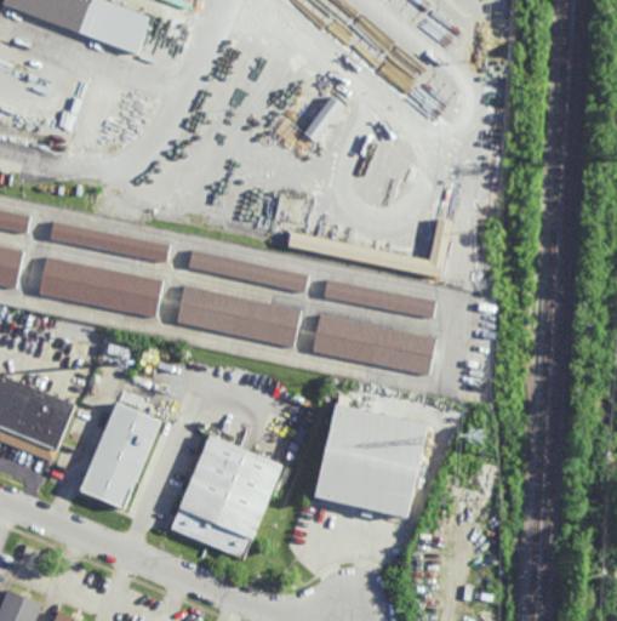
[(0,12),(125,58),(138,22),(76,0),(0,0),(0,12)]
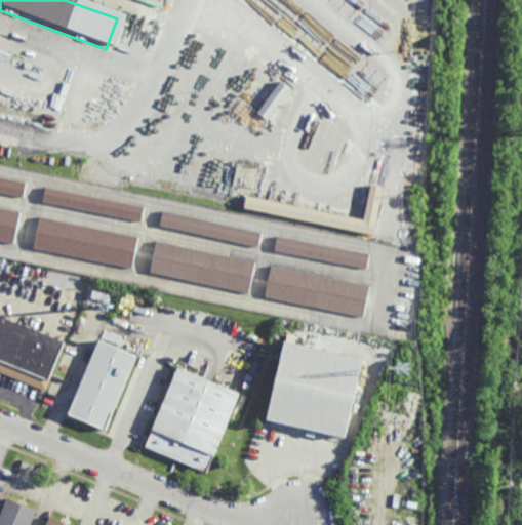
[(265,118),(255,111),(279,79),(288,87),(265,118)]
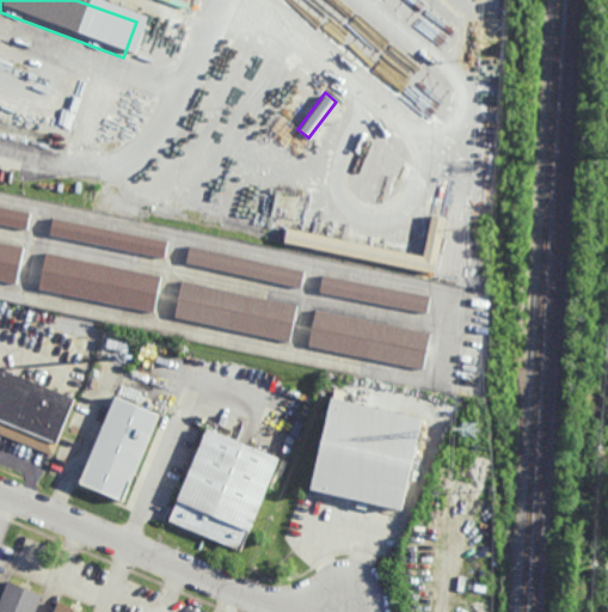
[(25,230),(0,224),(0,206),(29,212),(25,230)]
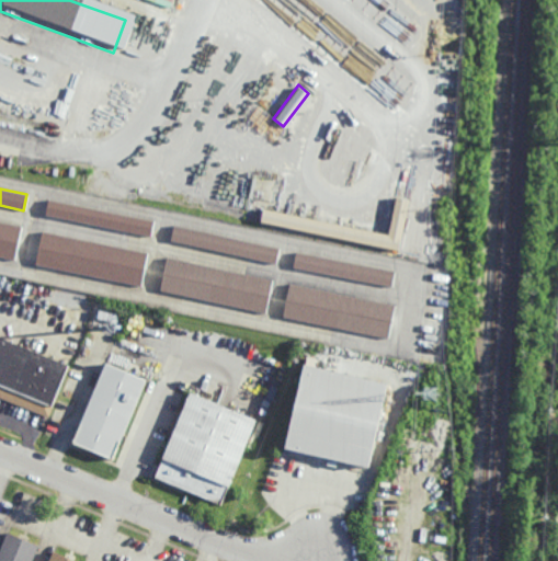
[(397,250),(259,220),(261,208),(386,235),(395,196),(408,198),(397,250)]
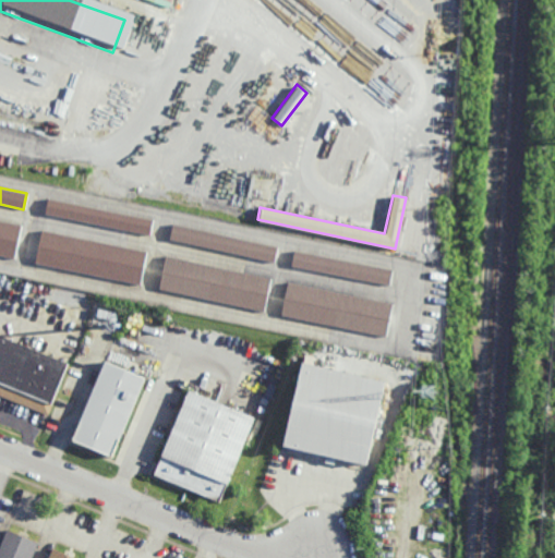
[(149,234),(44,214),(47,197),(153,219),(149,234)]
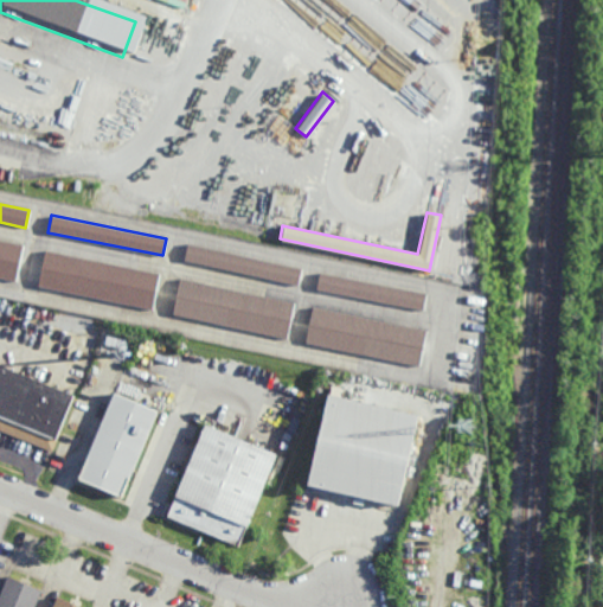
[(14,281),(0,278),(0,241),(23,246),(14,281)]
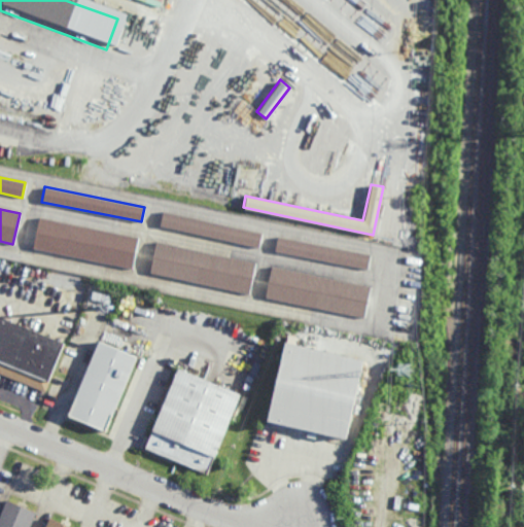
[(257,247),(160,225),(163,211),(260,233),(257,247)]
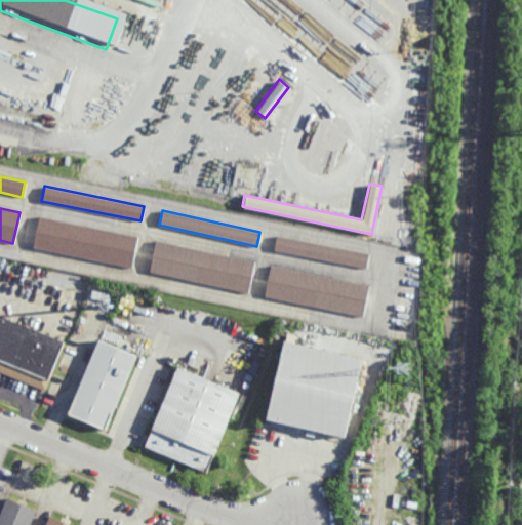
[(132,268),(32,247),(38,216),(138,237),(132,268)]
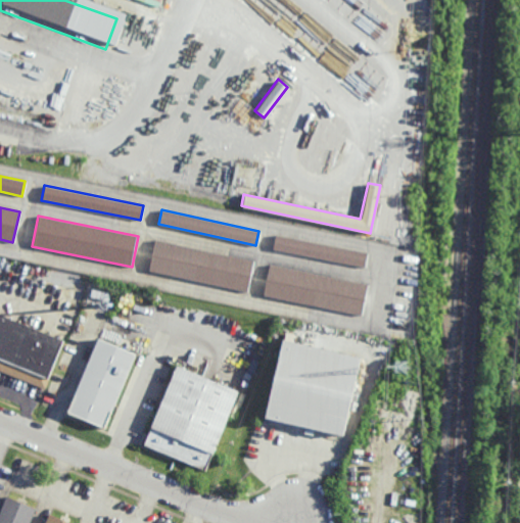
[(364,267),(271,249),(274,234),(366,252),(364,267)]
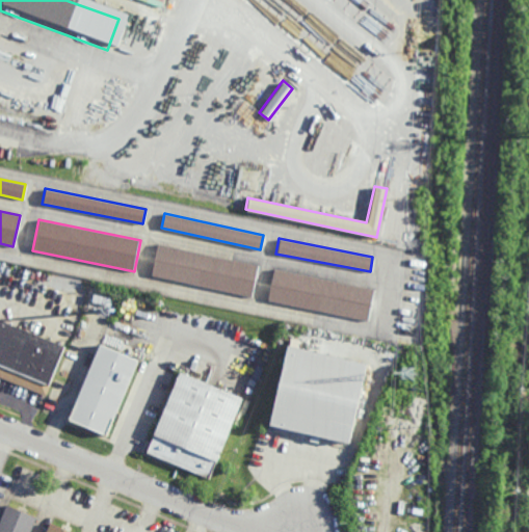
[(249,296),(152,274),(158,244),(257,265),(249,296)]
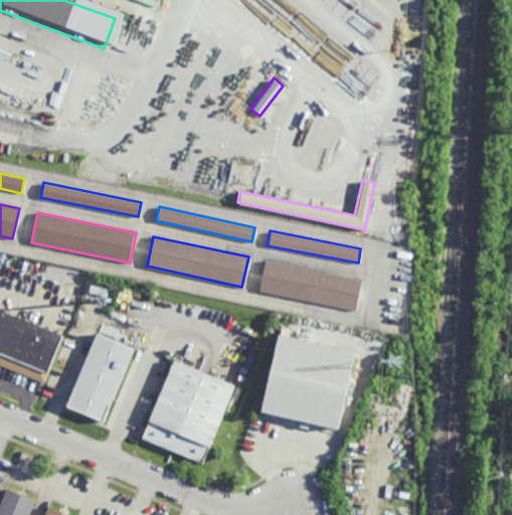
[(354,310),(258,291),(264,261),(360,280),(354,310)]
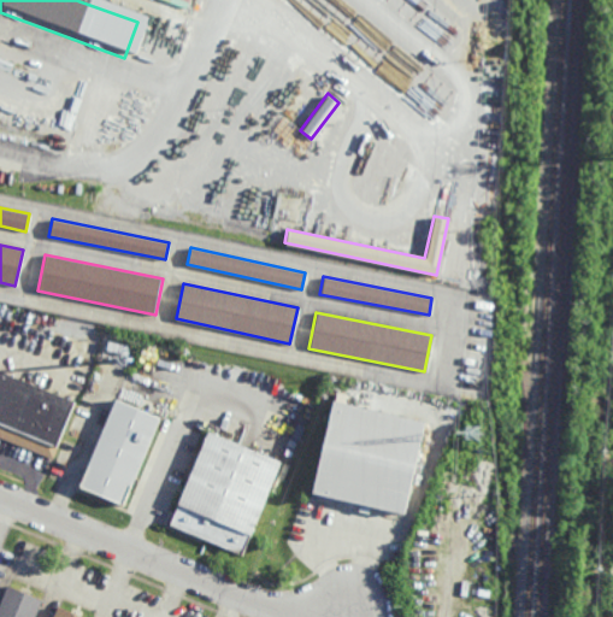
[(128,357),(105,351),(107,340),(130,346),(128,357)]
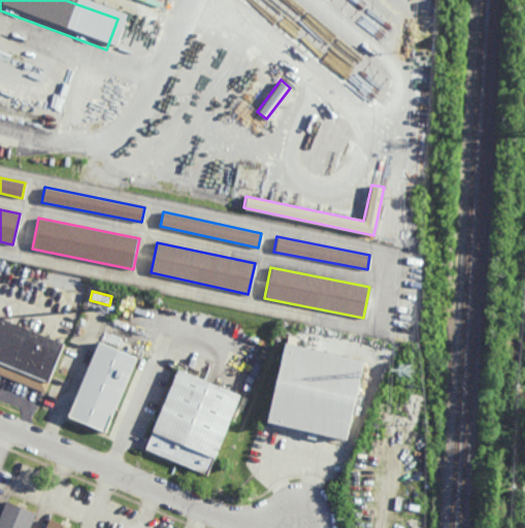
[(0,318),(64,344),(44,393),(0,374),(0,318)]
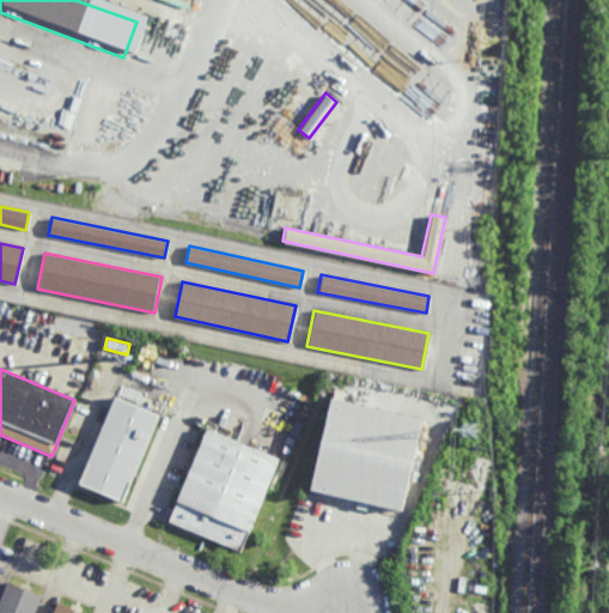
[(400,513),(309,491),(333,389),(342,392),(340,401),(421,420),(400,513)]
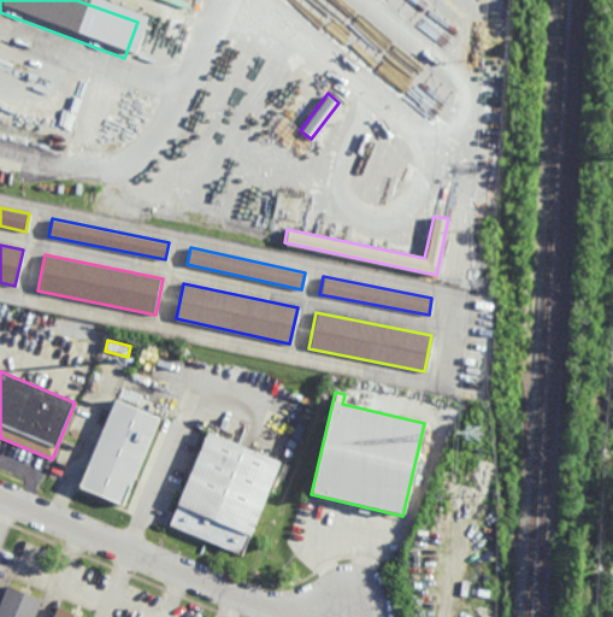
[(123,506),(80,488),(116,400),(159,418),(123,506)]
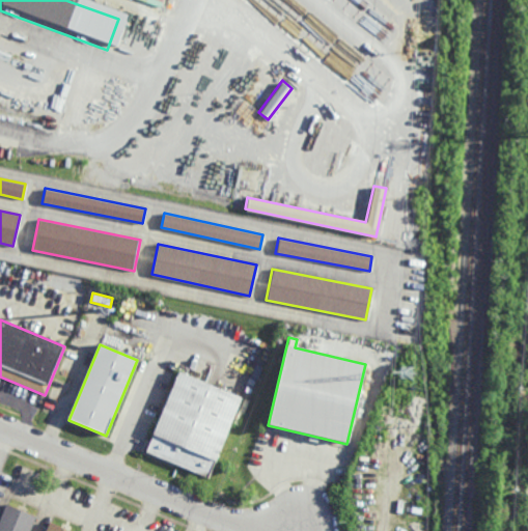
[(205,477),(145,452),(178,371),(239,397),(205,477)]
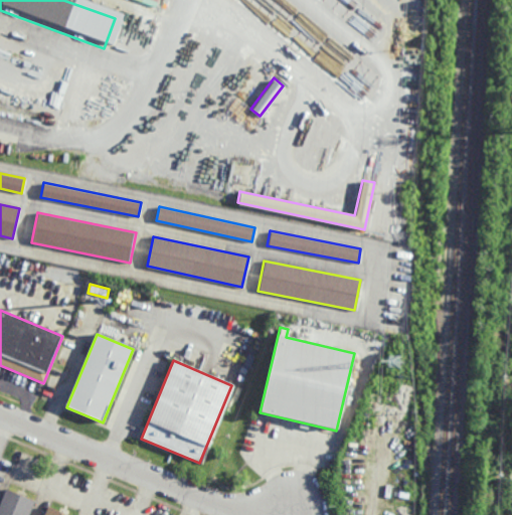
[(28,514),(0,514),(0,500),(4,490),(34,502),(28,514)]
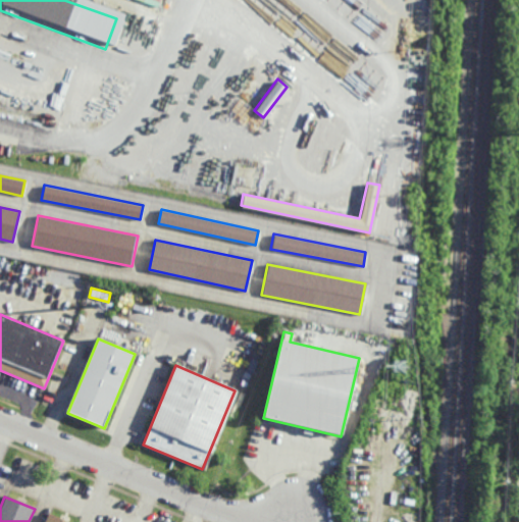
[(43,521),(47,513),(69,521),(43,521)]
